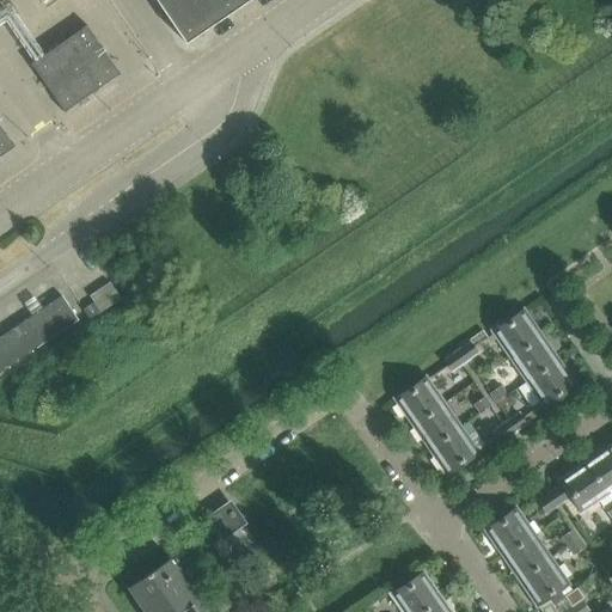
[(154,0),(185,46),(251,0),(154,0)]
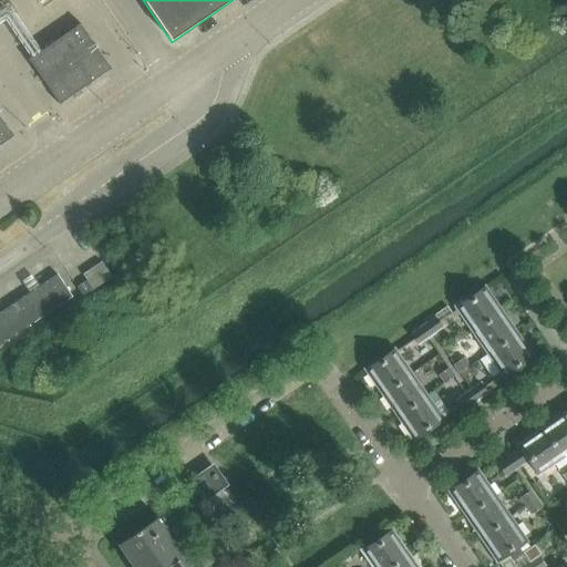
[(80,24),(28,60),(59,105),(111,70),(80,24)]
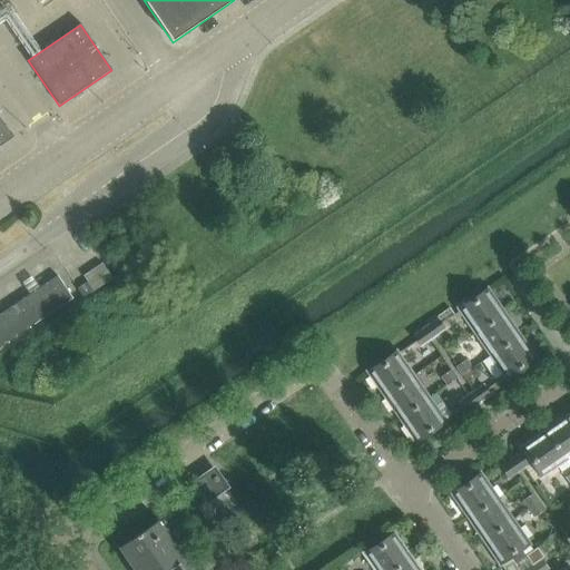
[(0,146),(13,137),(11,135),(10,136),(0,120),(0,146)]
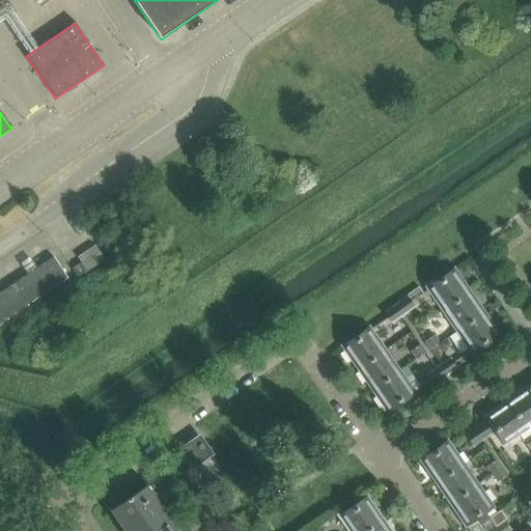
[(53,257),(0,292),(0,323),(67,278),(53,257)]
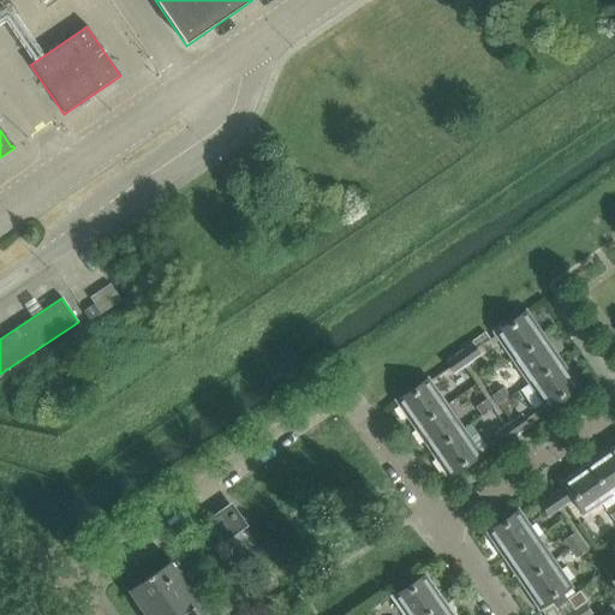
[(94,304),(83,311),(90,322),(101,315),(94,304)]
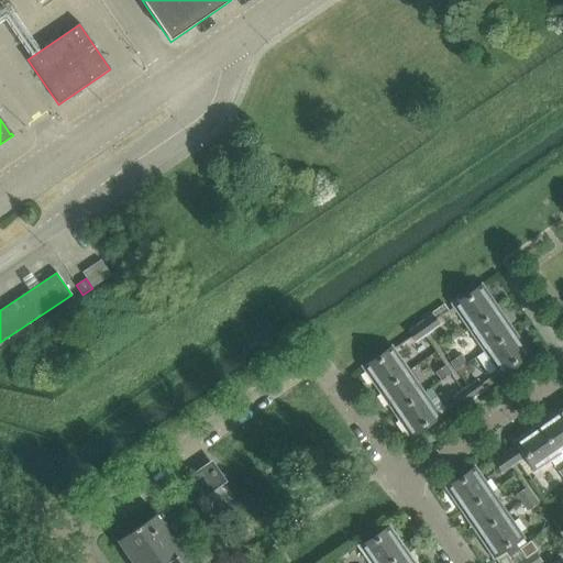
[(483,287),(454,307),(470,329),(498,310),(492,300),(492,297),(487,291),(484,290),(483,287)]
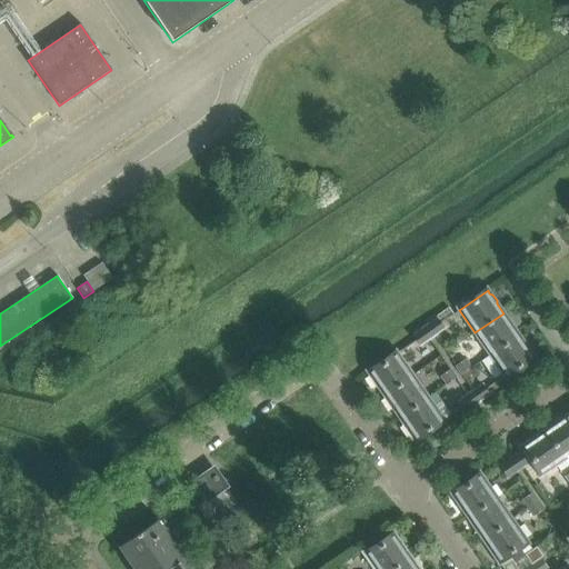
[(503,313),(475,332),(490,355),(518,336),(511,326),(511,322),(507,317),(505,316),(503,313)]
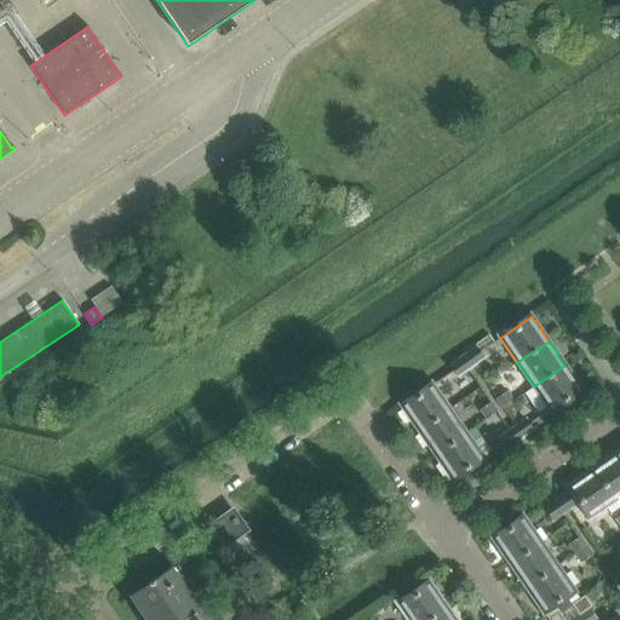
[(476,348),(464,357),(471,367),(483,359),(476,348)]
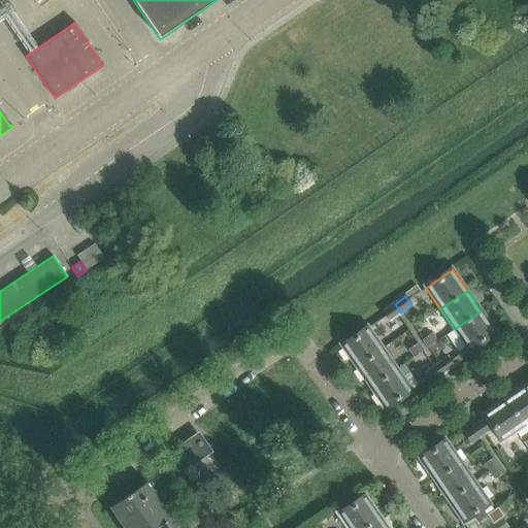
[(395,304),(384,311),(390,320),(401,312),(395,304)]
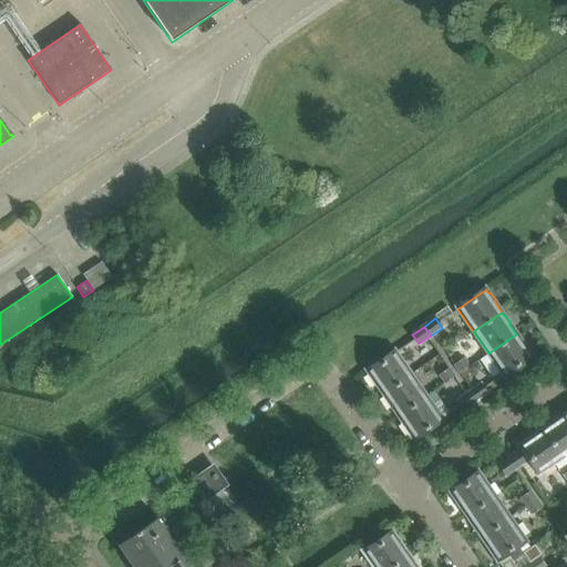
[(516,334),(488,353),(504,375),(532,357),(531,353),(529,351),(526,344),(523,343),(516,334)]
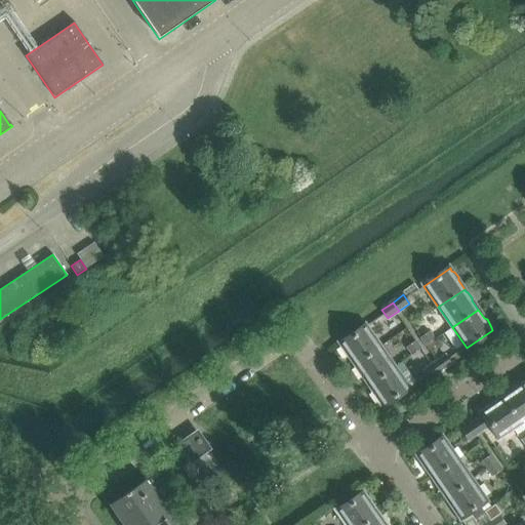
[(366,326),(340,344),(341,347),(341,349),(346,355),(349,356),(355,365),(380,347),(366,326)]
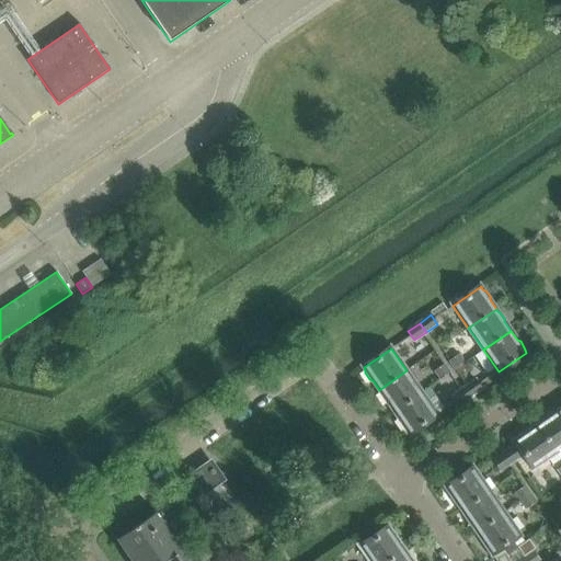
[(459,355),(449,362),(455,369),(465,363),(459,355)]
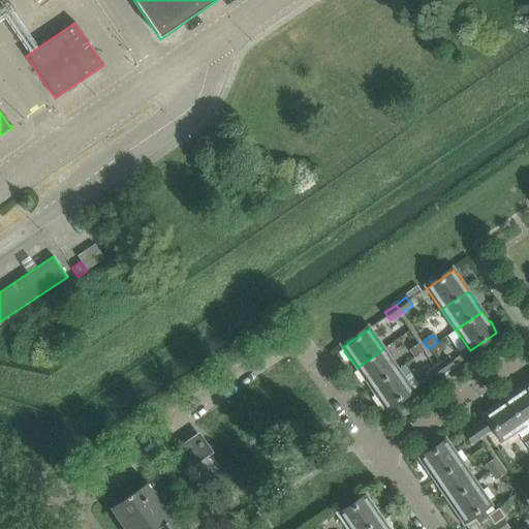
[(419,344),(410,350),(415,358),(424,351),(419,344)]
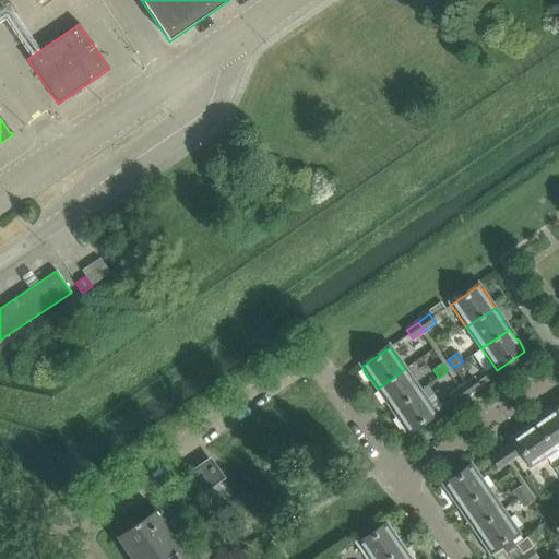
[(405,369),(378,389),(384,397),(384,401),(389,407),(391,407),(392,409),(420,391),(405,369)]
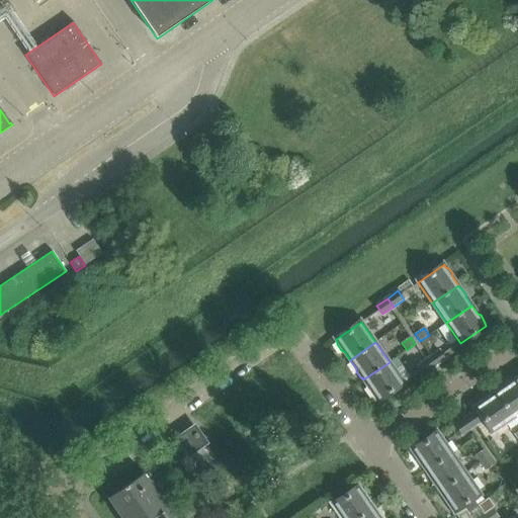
[(439,351),(428,358),(434,366),(445,359),(439,351)]
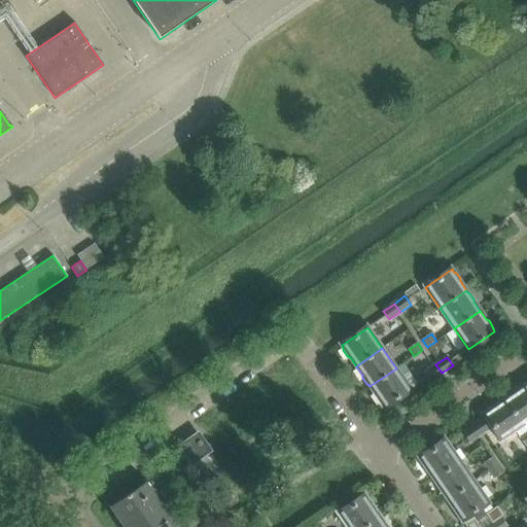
[(435,364),(425,372),(431,381),(442,373),(435,364)]
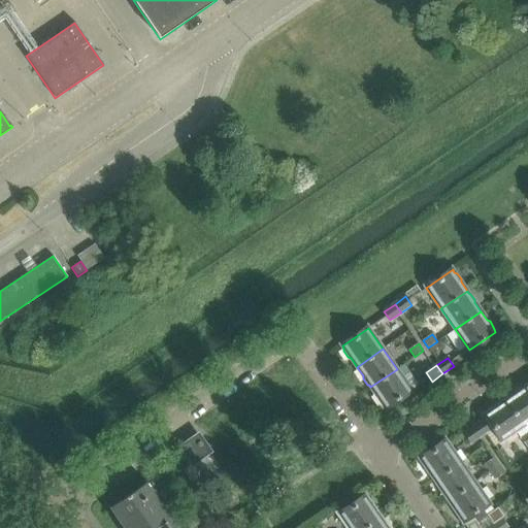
[(397,369),(370,387),(376,396),(376,399),(381,404),(384,405),(385,408),(410,390),(397,369)]
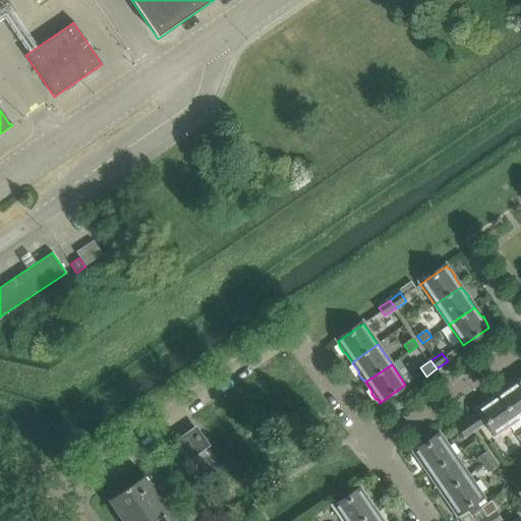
[(509,388),(499,395),(517,420),(520,416),(520,384),(519,381),(517,382),(514,383),(509,386),(509,388)]
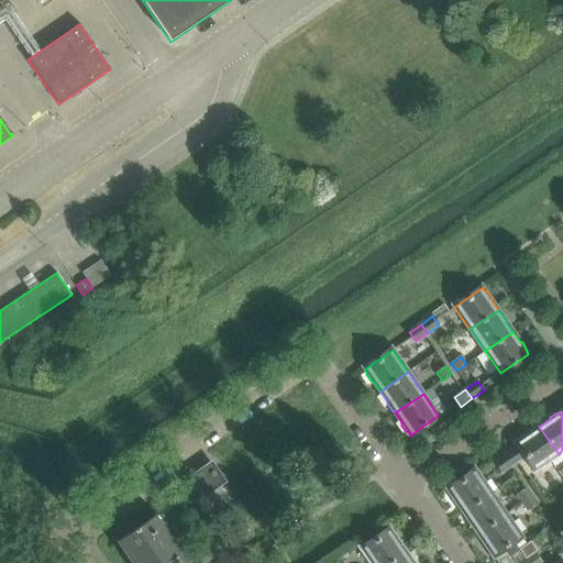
[(517,442),(519,445),(510,451),(518,462),(527,456),(536,470),(550,460),(555,466),(562,462),(558,454),(559,454),(539,427),(529,433),(527,433),(520,438),(519,440),(517,442)]
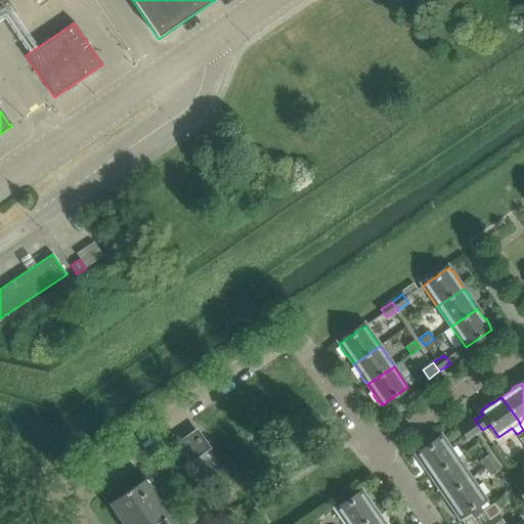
[(475,420),(461,430),(468,440),(482,430),(475,420)]
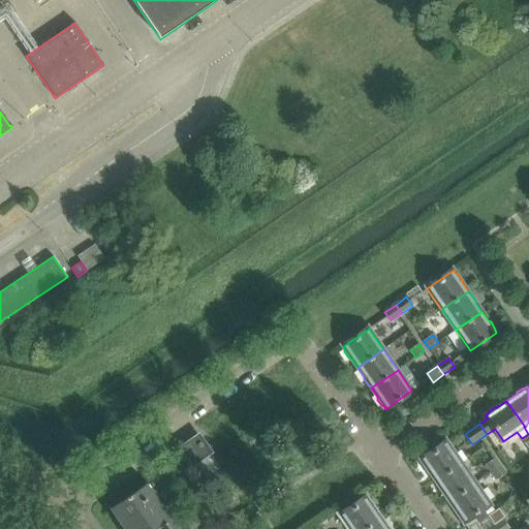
[(198,436),(182,447),(193,464),(210,453),(198,436)]
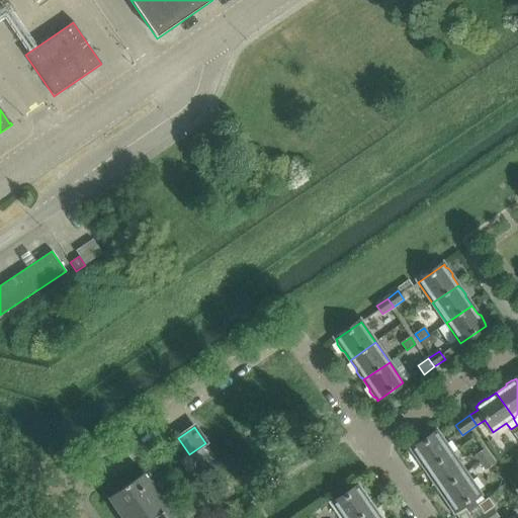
[(437,432),(412,450),(414,452),(414,455),(418,460),(420,462),(426,470),(451,453),(437,432)]
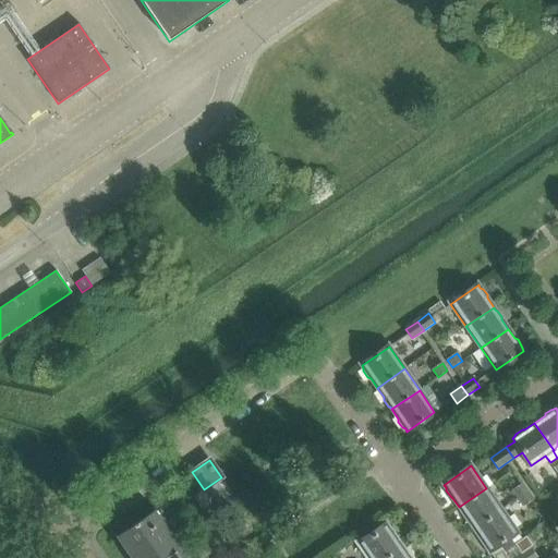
[(523,484),(513,490),(519,498),(528,492),(523,484)]
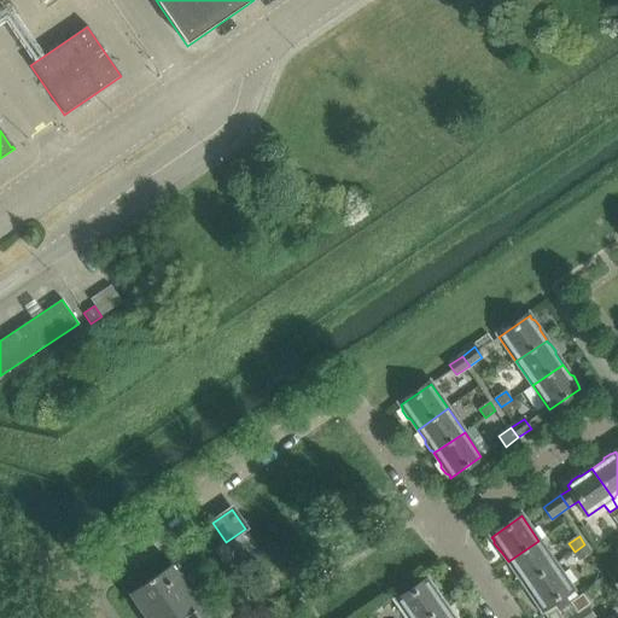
[(538,541),(508,561),(509,564),(509,567),(514,573),(518,575),(525,586),(555,565),(538,541)]
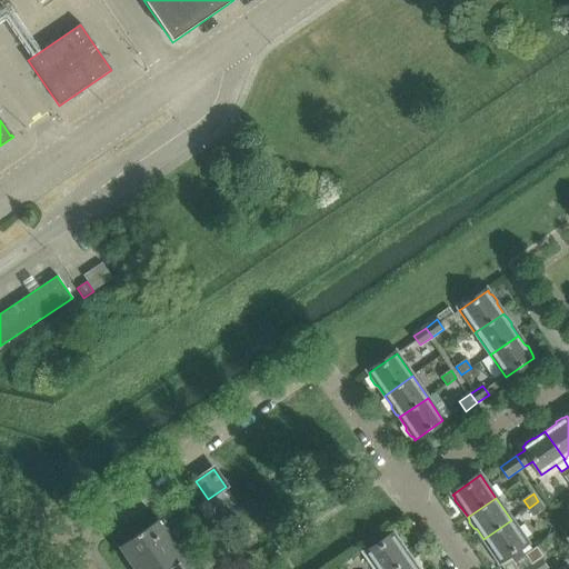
[(538,501),(529,508),(535,516),(543,509),(538,501)]
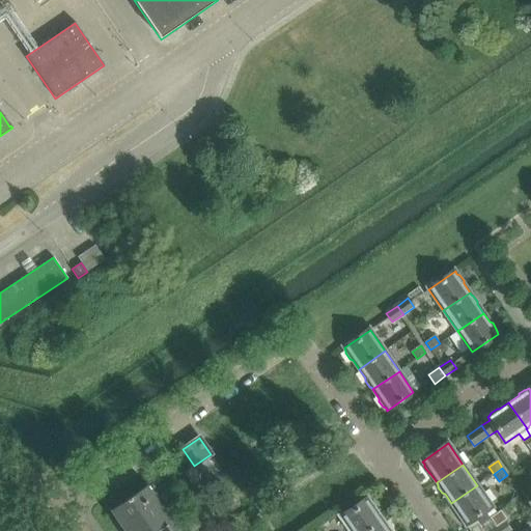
[(477,485),(451,503),(457,511),(457,514),(460,521),(464,522),(466,525),(492,506),(477,485)]
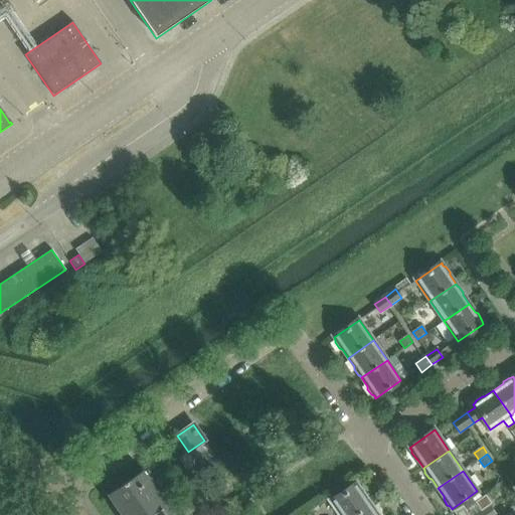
[(172,514),(142,472),(108,495),(121,514),(172,514)]
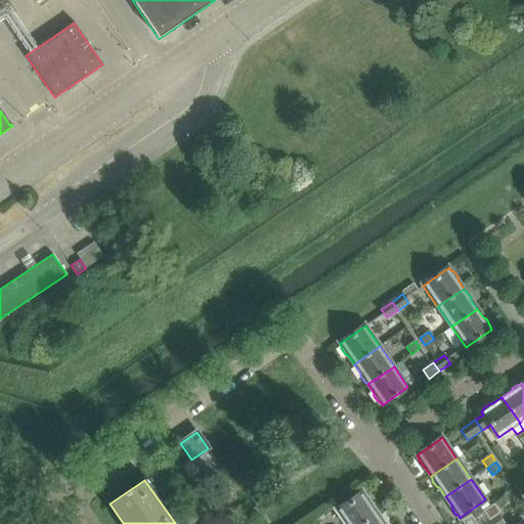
[(363,492),(335,512),(343,523),(361,523),(378,513),(370,505),(370,501),(367,496),(364,495),(363,492)]
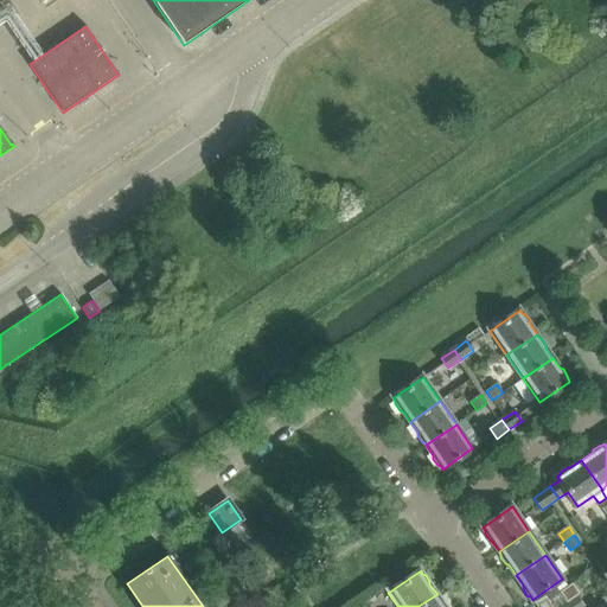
[(438,594),(419,606),(447,606),(443,605),(438,594)]
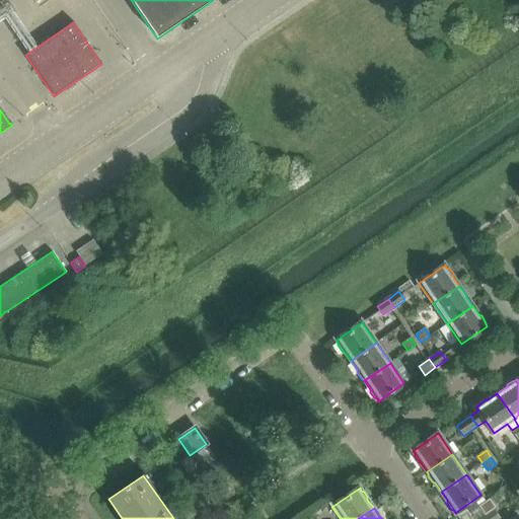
[(487,515),(489,518),(499,518),(500,518),(494,510),(487,515)]
